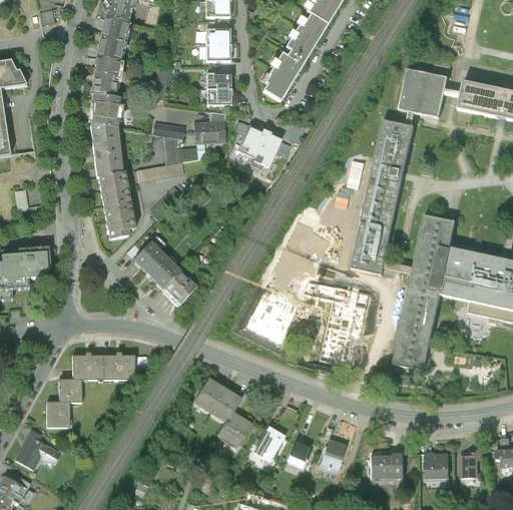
[(107,0),(104,18),(132,23),(138,0),(107,0)]
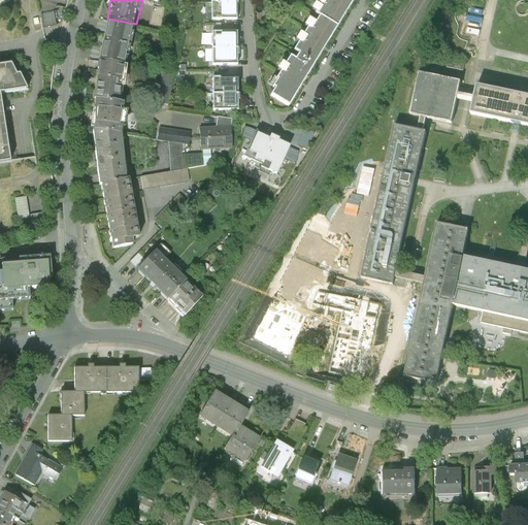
[(238,14),(238,0),(211,0),(212,15),(238,14)]
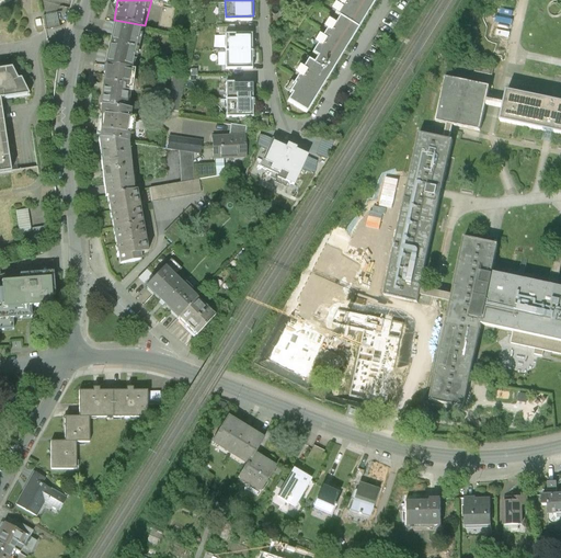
[(338,0),(332,11),(335,13),(356,25),(370,0),(338,0)]
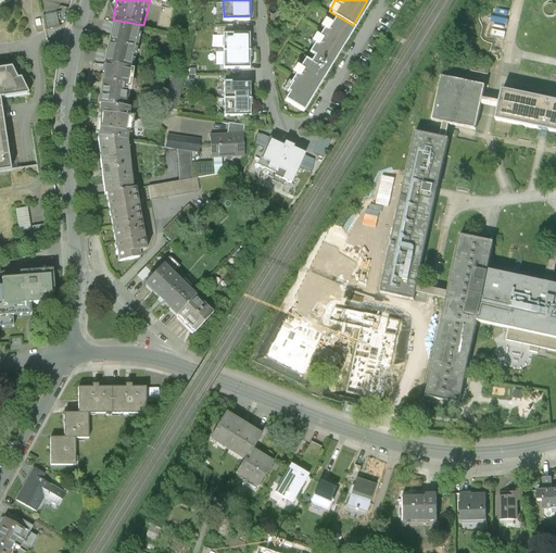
[(508,16),(491,12),(490,19),(507,22),(508,16)]
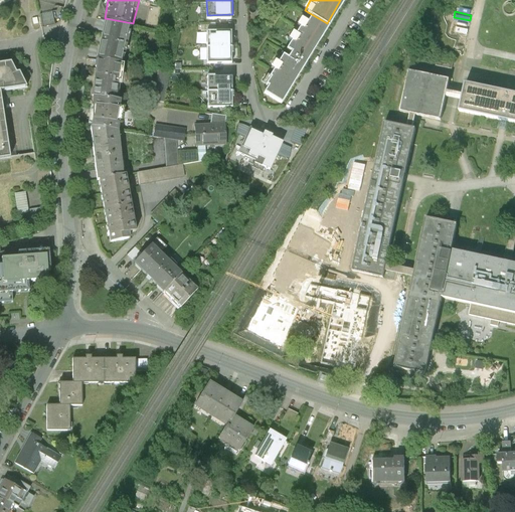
[(305,60),(327,23),(308,12),(304,19),(301,18),(285,45),(289,48),(285,55),(280,52),(262,81),(266,83),(262,90),(280,101),(305,60)]
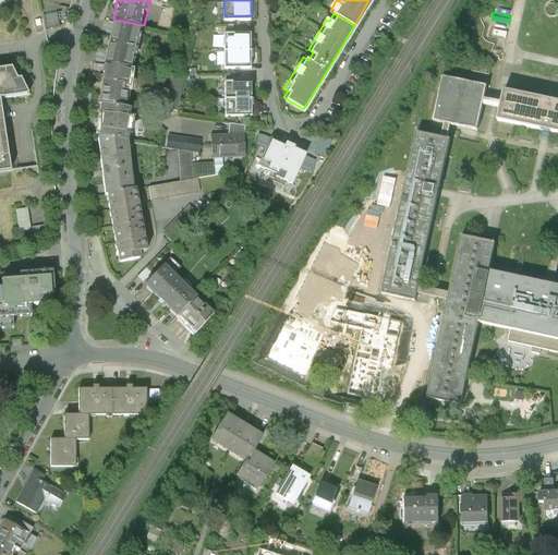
[(109,43),(105,65),(136,70),(144,25),(113,20),(109,43)]
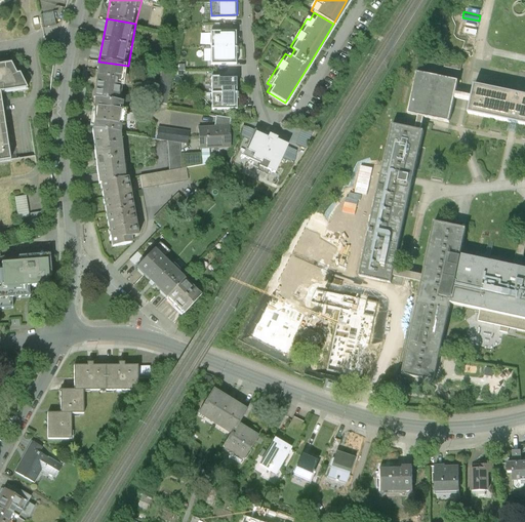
[(207,30),(220,30),(220,22),(207,22),(207,30)]
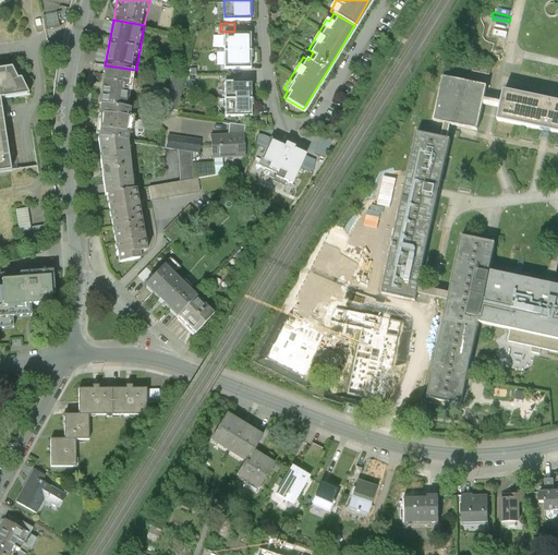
[(225,32),(225,49),(252,49),(252,32),(225,32)]
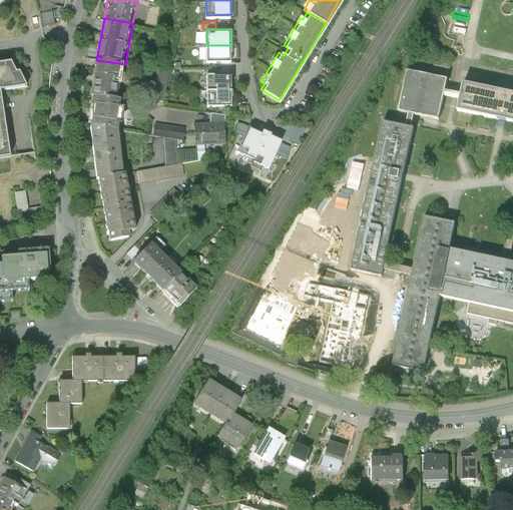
[(206,45),(206,61),(231,61),(231,45),(206,45)]
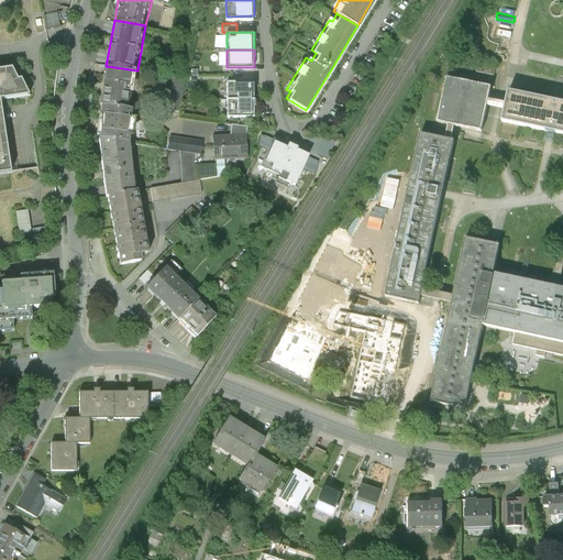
[(495,65),(477,61),(476,67),(494,72),(495,65)]
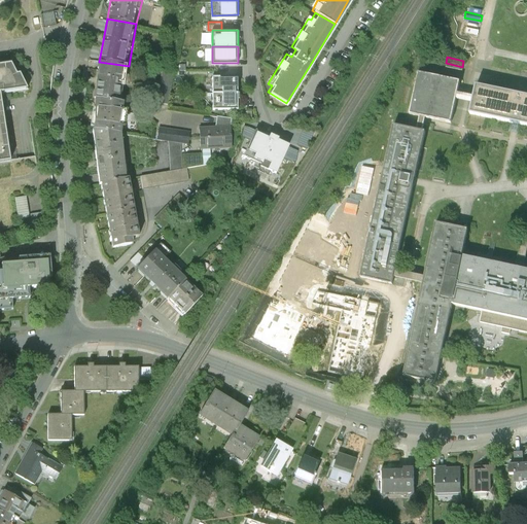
[(0,160),(10,159),(10,158),(0,92),(28,88),(20,71),(16,71),(11,61),(0,62),(0,160)]
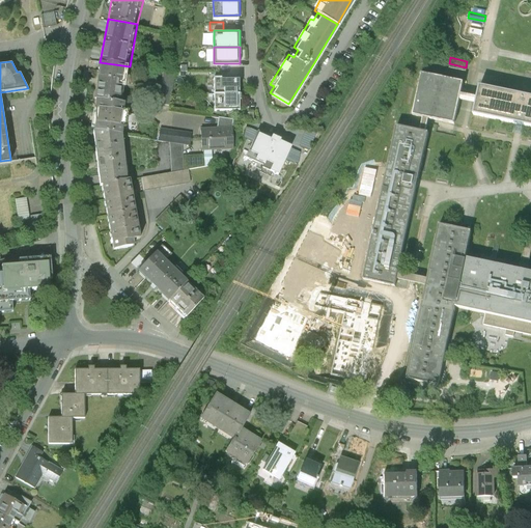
[(98,81),(95,100),(126,104),(130,66),(100,62),(98,81)]
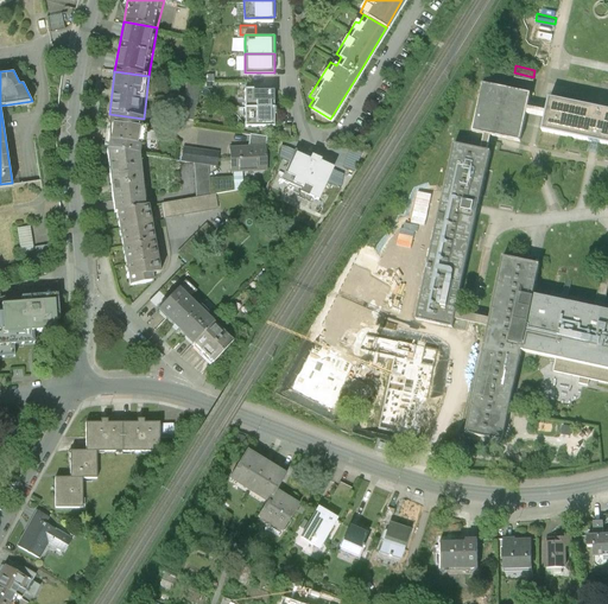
[(201,78),(188,76),(181,115),(195,116),(201,78)]
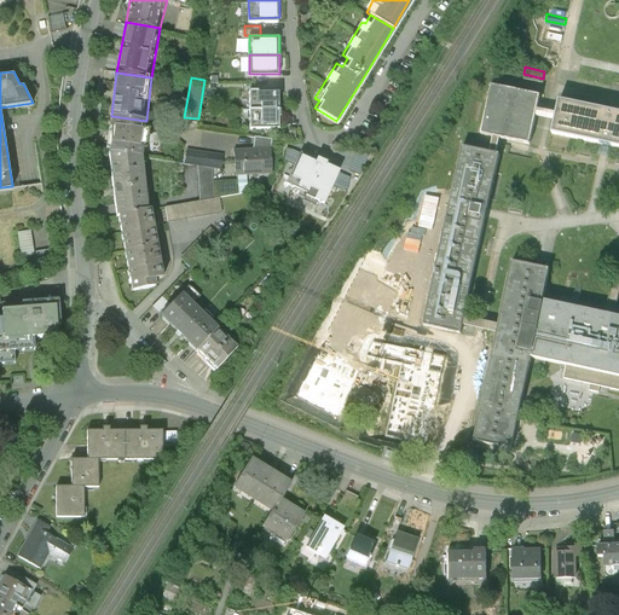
[(539,92),(491,81),(480,129),(492,132),(499,134),(503,134),(528,140),(536,112),(537,104),(539,92)]
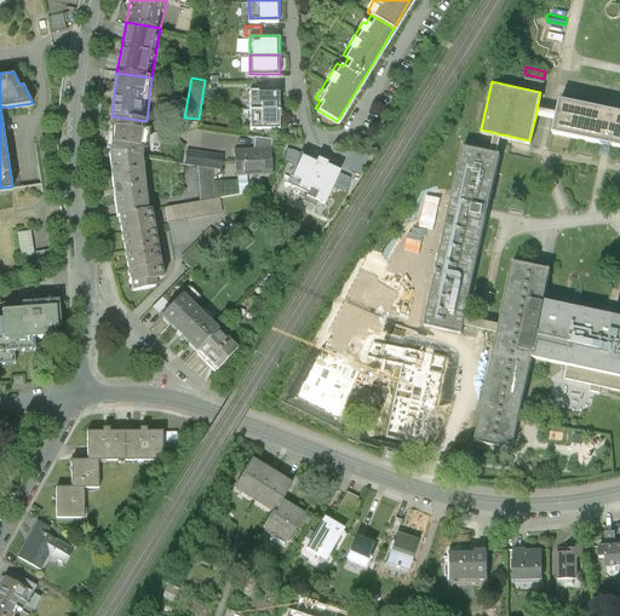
[(250,88),(250,108),(281,107),(280,87),(250,88)]
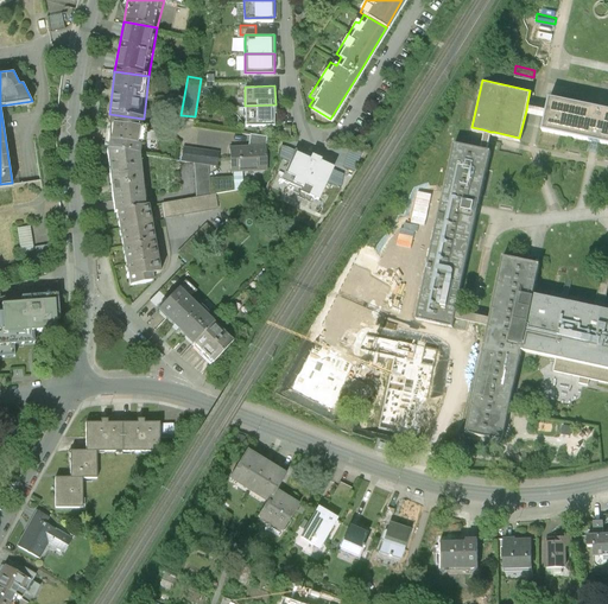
[(607,106),(550,94),(546,107),(545,114),(542,128),(595,139),(607,141),(607,106)]
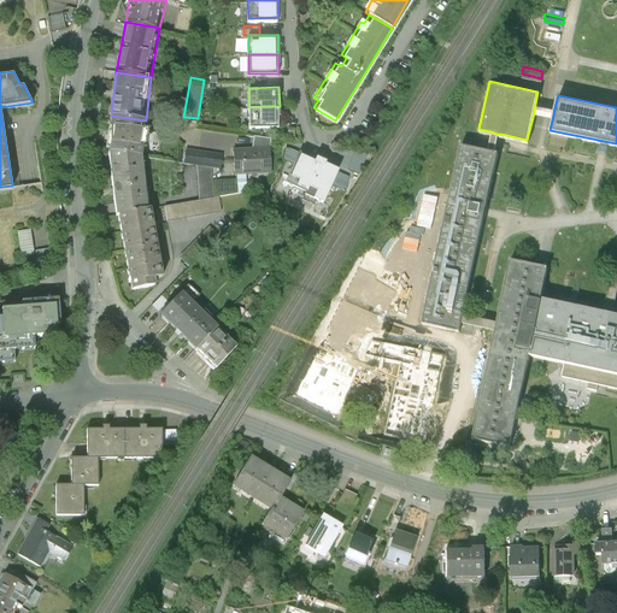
[(554,108),(535,104),(534,112),(544,113),(553,116),(554,108)]
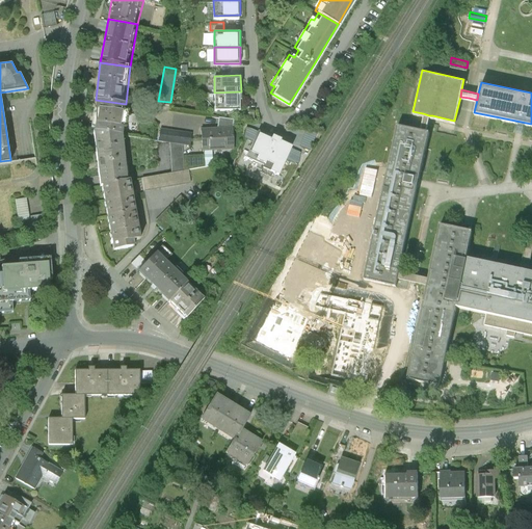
[(214,93),(215,110),(241,109),(241,91),(214,93)]
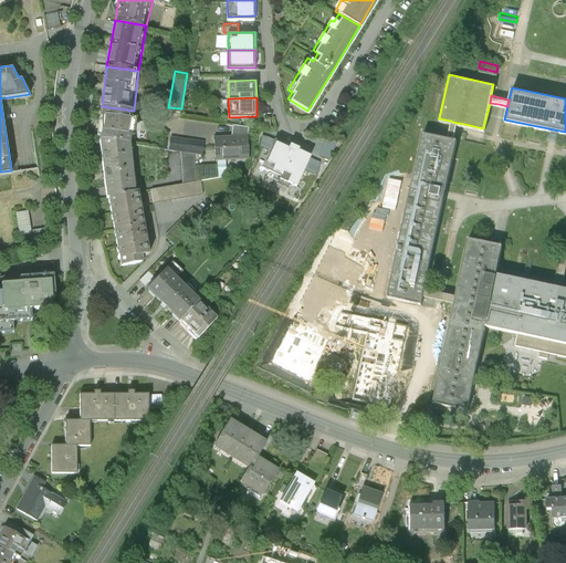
[(102,106),(97,139),(130,143),(134,111),(102,106)]
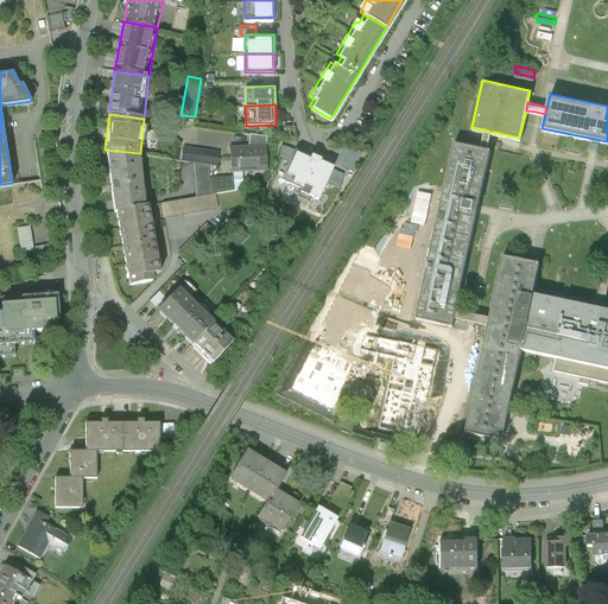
[(487,145),(491,132),(483,129),(480,146),(487,147),(487,145)]
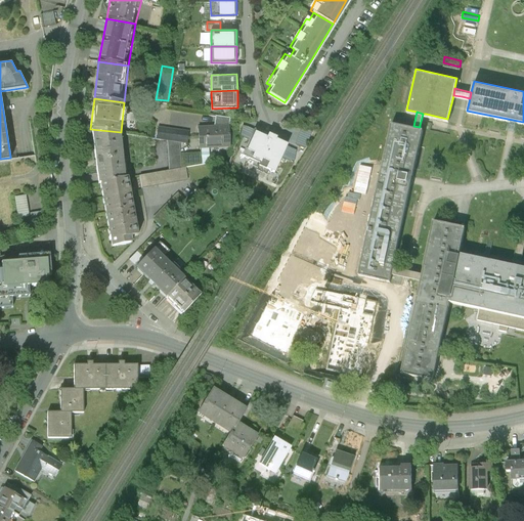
[(217,114),(215,125),(229,124),(230,116),(217,114)]
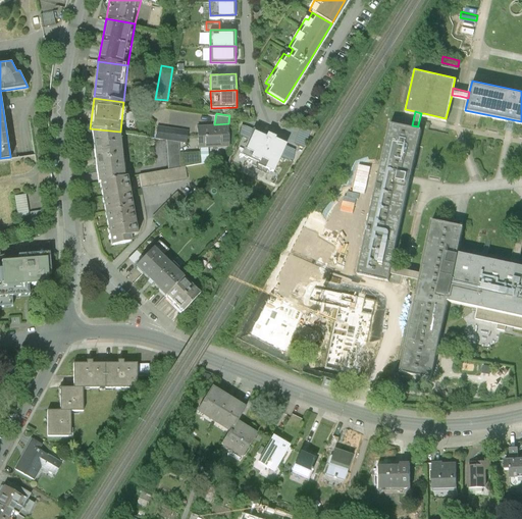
[(390,120),(357,271),(387,278),(388,271),(389,267),(390,263),(410,178),(411,173),(421,127),(418,126),(412,125),(390,120)]
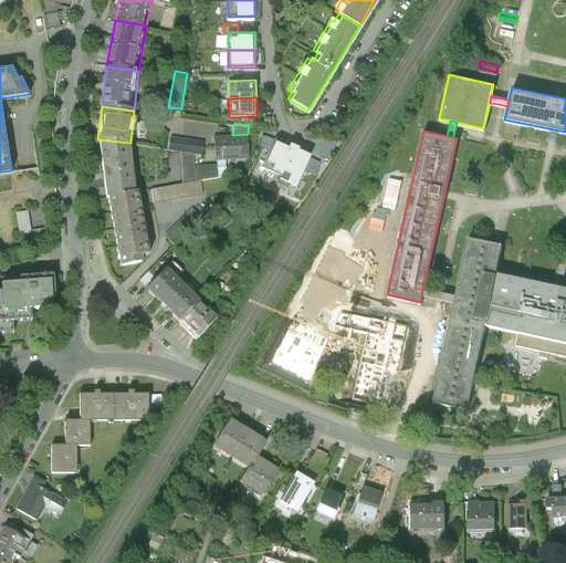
[(169,147),(181,149),(195,152),(202,153),(205,139),(171,134),(169,147)]
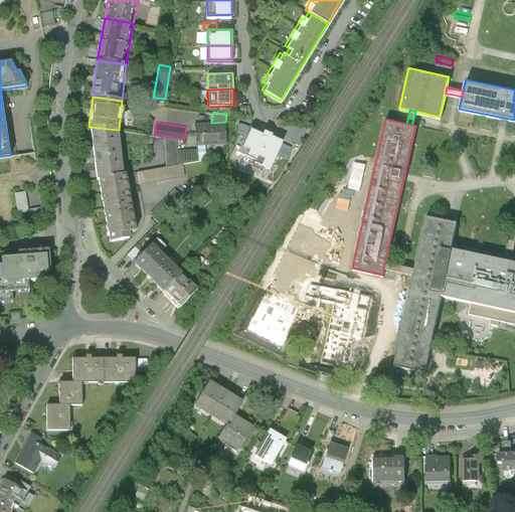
[(196,143),(198,143),(206,142),(227,141),(225,122),(211,123),(194,124),(196,143)]
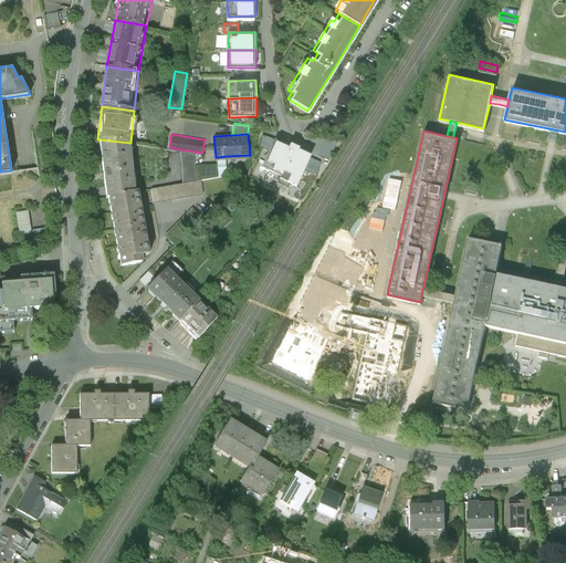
[(273,137),(260,166),(296,183),(310,155),(296,148),(297,146),(290,143),(289,145),(273,137)]
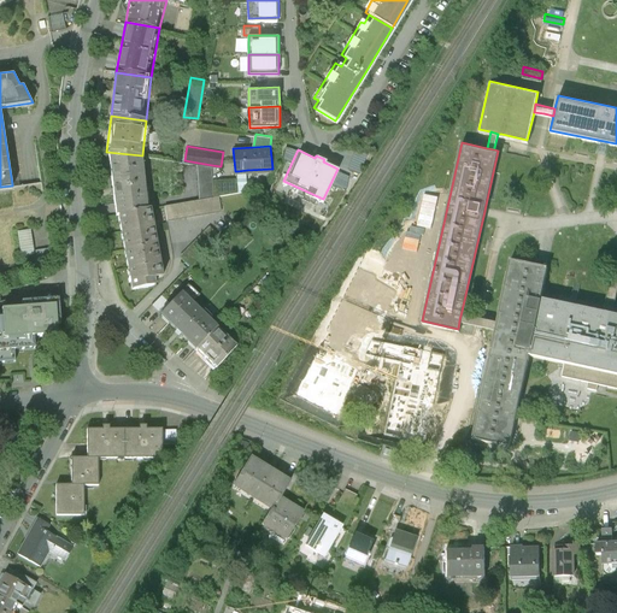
[(110,177),(111,188),(145,181),(142,155),(106,152),(110,177)]
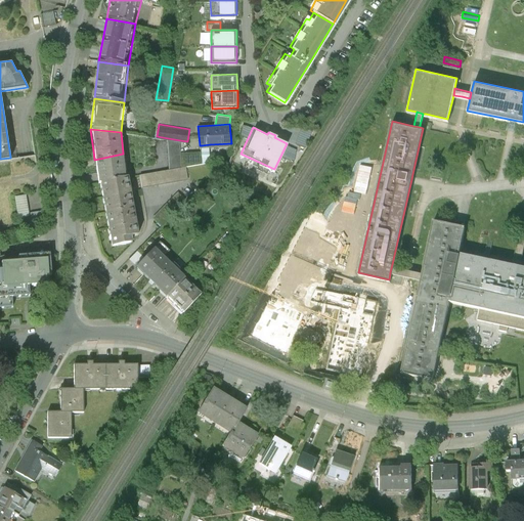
[(181,152),(180,140),(168,138),(170,168),(186,165),(210,161),(210,144),(202,145),(202,149),(181,152)]
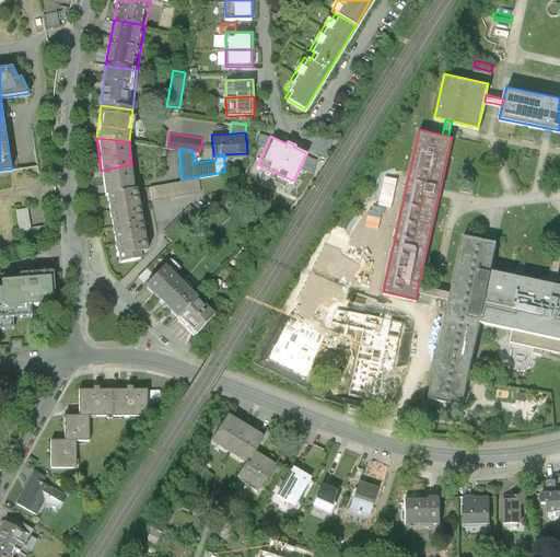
[(103,178),(106,196),(137,189),(131,164),(101,171),(103,178)]
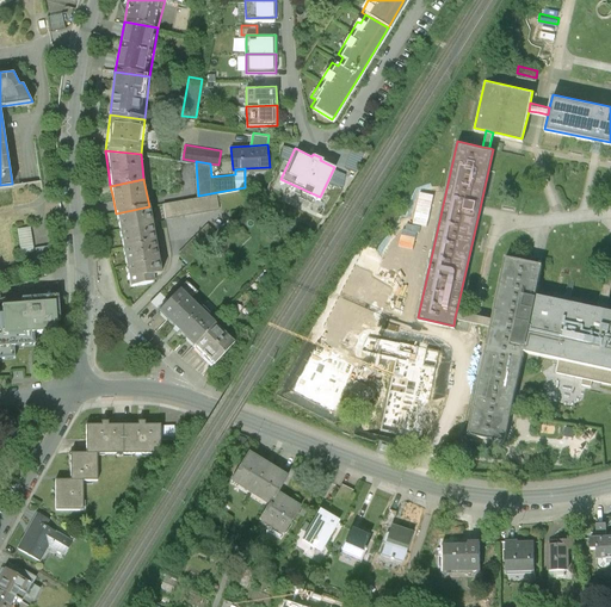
[(218,208),(217,192),(198,196),(164,202),(166,216),(218,208)]
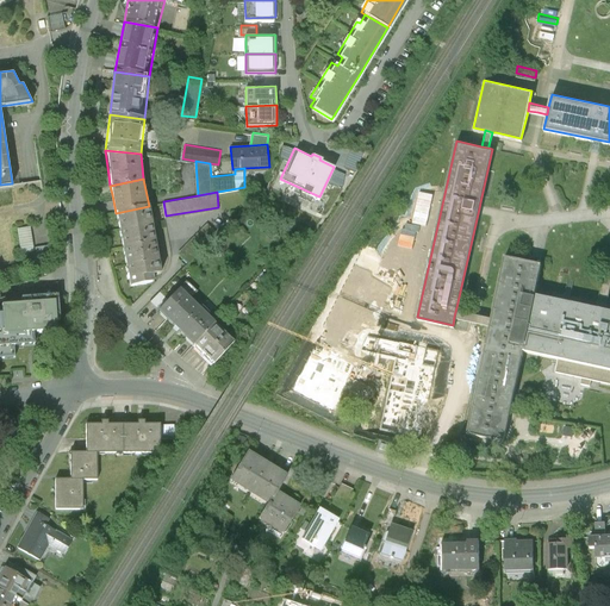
[(116,213),(122,247),(156,239),(149,206),(116,213)]
